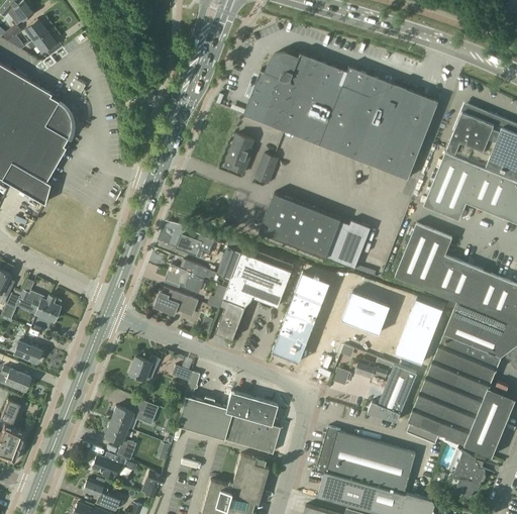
[(14,0),(9,0),(0,11),(0,15),(4,19),(12,9),(19,4),(18,3),(18,2),(14,0)]
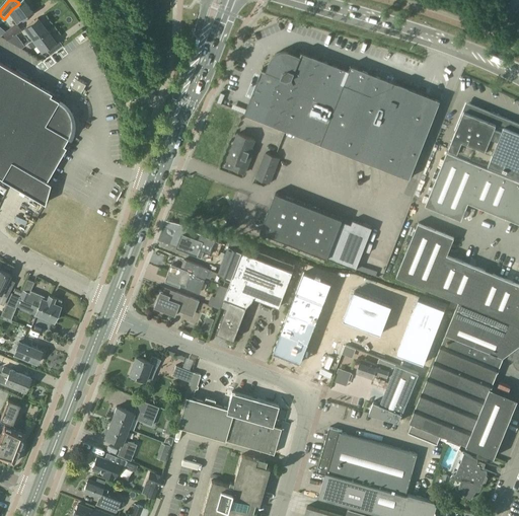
[(11,19),(15,26),(16,25),(16,26),(17,26),(22,22),(21,22),(32,14),(22,2),(19,4),(12,9),(16,15),(11,19)]
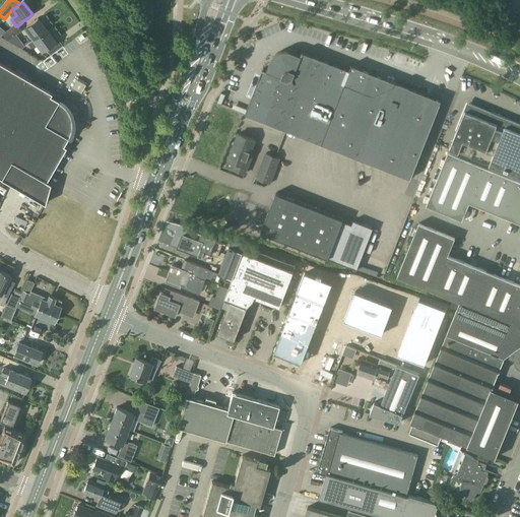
[(33,42),(47,31),(38,20),(24,29),(33,42)]
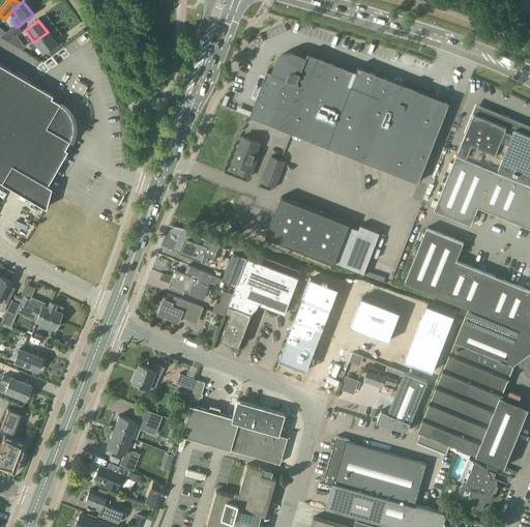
[(22,33),(18,27),(17,27),(17,26),(16,27),(2,37),(7,45),(22,53),(25,50),(16,38),(22,33)]
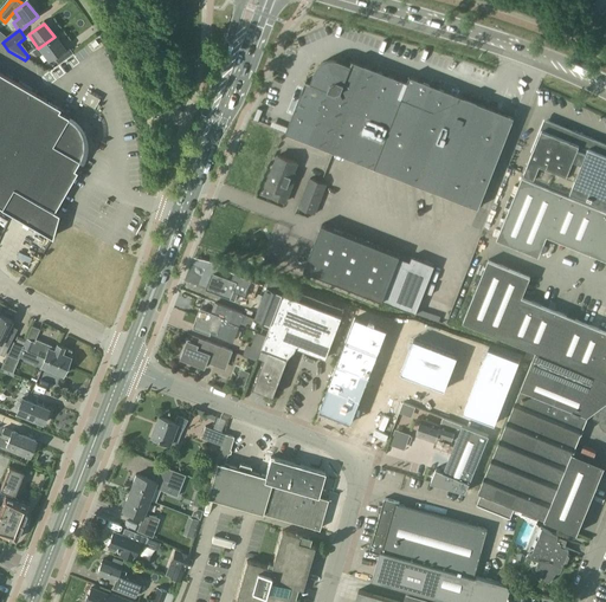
[(55,37),(38,49),(32,53),(34,57),(39,58),(43,54),(49,62),(52,58),(58,66),(72,56),(66,46),(65,46),(63,43),(59,45),(55,37)]
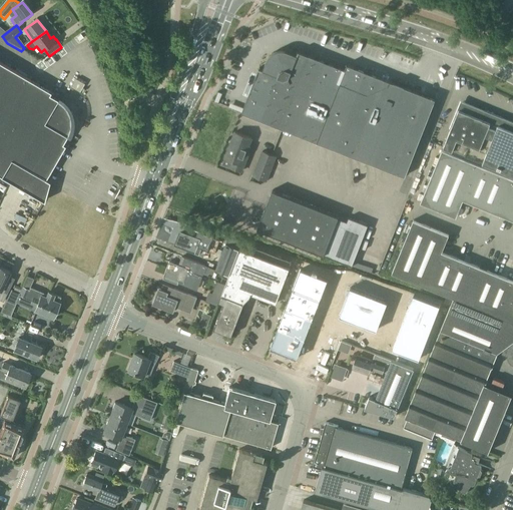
[(281,136),(284,130),(306,139),(405,178),(435,101),(421,95),(421,96),(417,106),(396,97),(392,95),(388,87),(390,83),(347,66),(345,71),(298,53),(296,58),(287,55),(269,63),(265,72),(260,70),(241,114),(272,126),(270,132),(281,136)]
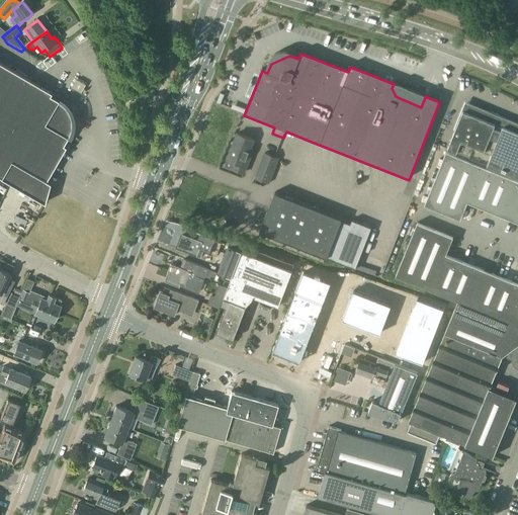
[(0,179),(8,185),(42,204),(45,205),(50,185),(46,183),(50,176),(60,158),(66,149),(63,147),(69,137),(70,135),(70,132),(71,130),(71,126),(71,124),(71,121),(70,118),(66,109),(58,102),(50,97),(51,95),(0,65),(0,179)]
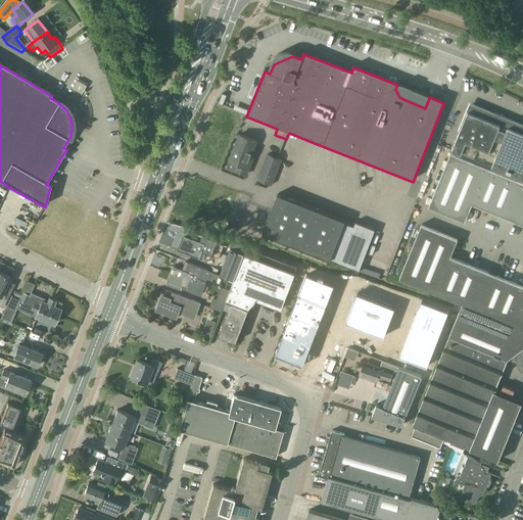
[(522,181),(522,129),(511,124),(510,122),(494,115),(492,115),(492,116),(470,107),(460,133),(452,152),(522,181)]
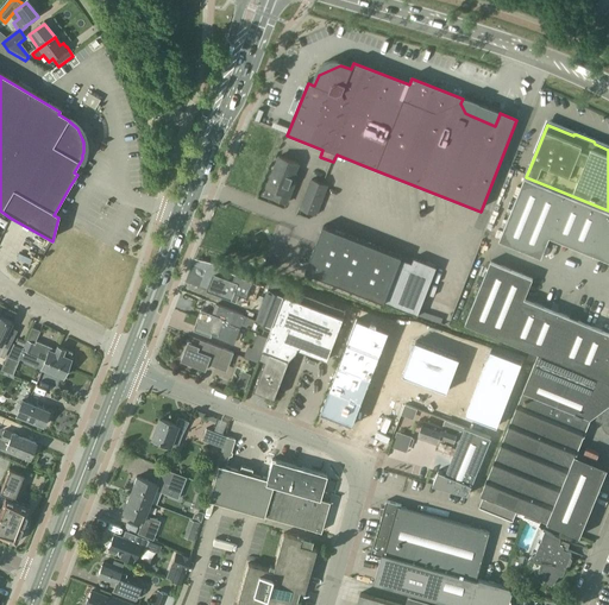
[(293,181),(299,166),(278,159),(267,190),(276,193),(272,201),(287,206),(296,182),(293,181)]
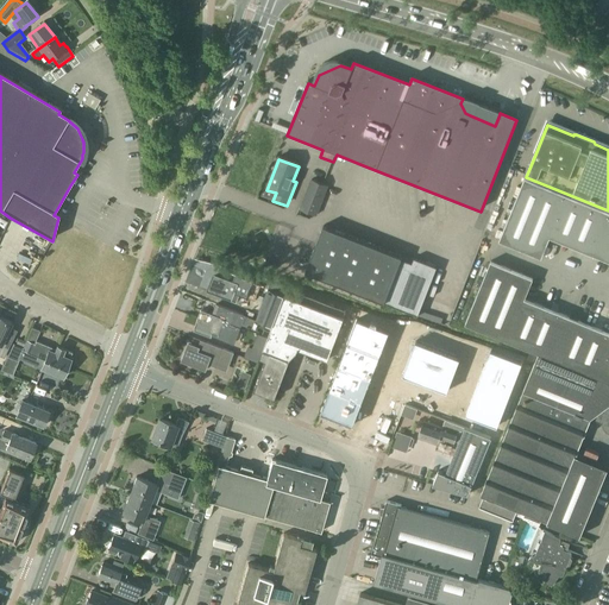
[(481,212),(363,165),(351,195),(469,241),(481,212)]
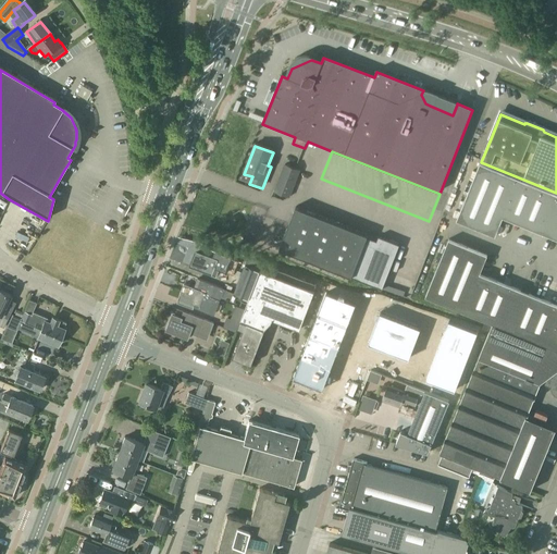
[(556,241),(556,196),(480,165),(457,222),(495,238),(503,219),(556,241)]
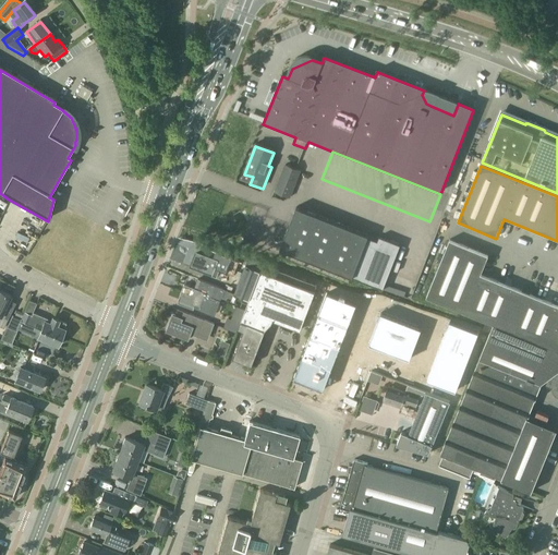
[(300,172),(286,167),(275,194),(289,200),(300,172)]
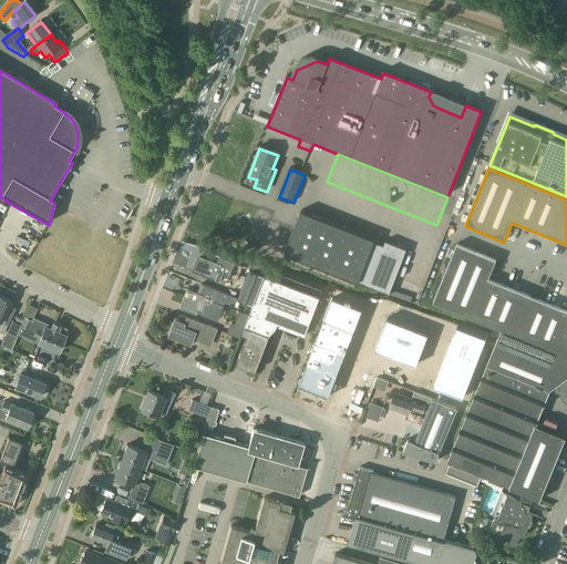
[(301,213),(285,255),(358,284),(382,294),(389,296),(390,296),(406,252),(385,243),(383,248),(373,244),(374,242),(301,213)]
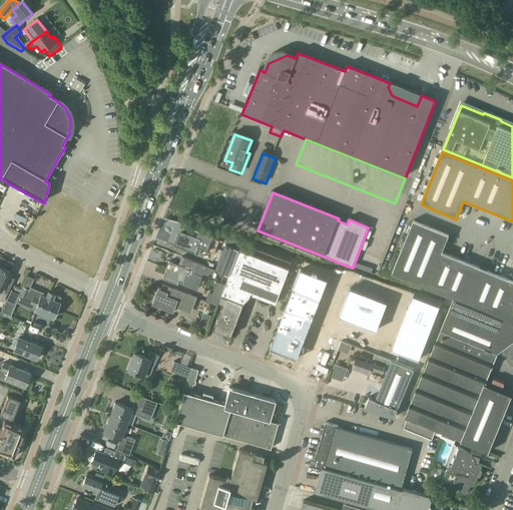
[(512,283),(442,253),(449,236),(413,222),(392,275),(453,300),(450,310),(444,325),(512,351),(512,283)]
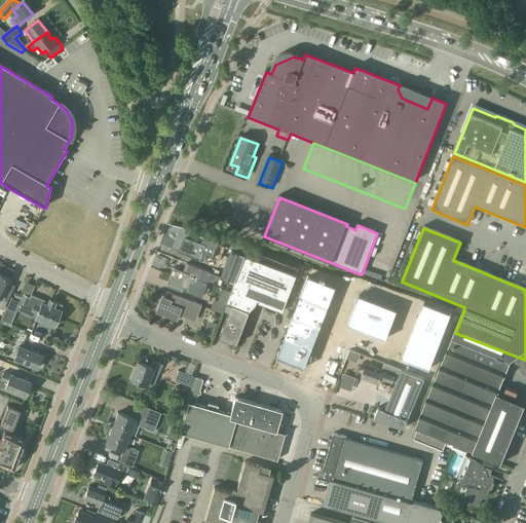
[(203,248),(201,247),(201,246),(194,243),(193,245),(185,240),(180,254),(199,261),(202,255),(220,262),(225,249),(207,241),(203,248)]
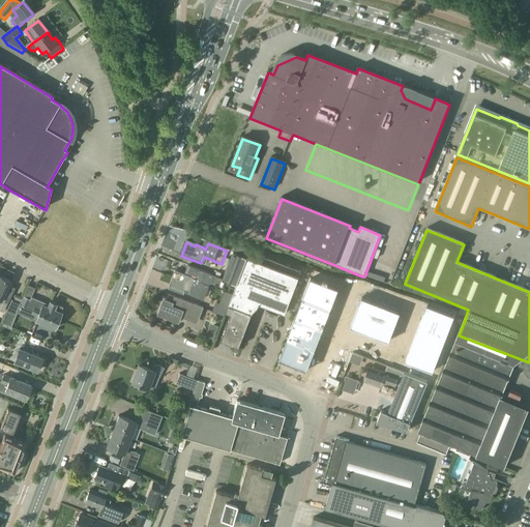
[(232,253),(224,272),(240,279),(247,259),(232,253)]
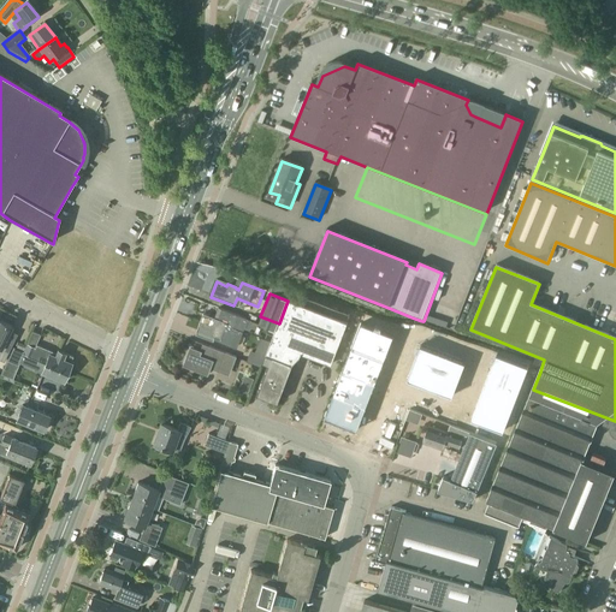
[(332,367),(348,324),(288,301),(279,324),(276,332),(267,356),(285,362),(294,366),(300,357),(301,355),(332,367)]
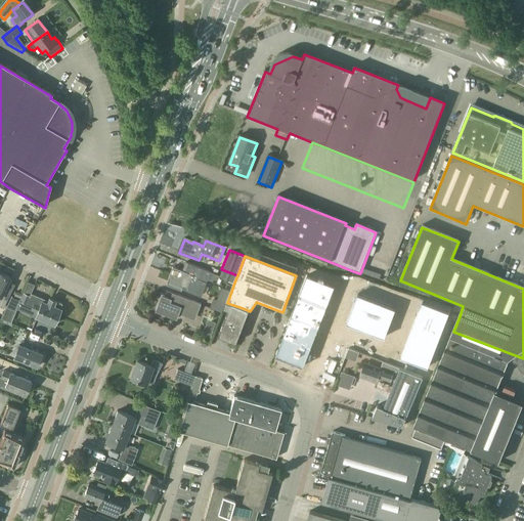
[(187,276),(189,273),(195,275),(194,278),(202,281),(206,271),(188,264),(185,272),(174,267),(171,275),(181,278),(181,277),(183,278),(184,275),(187,276)]
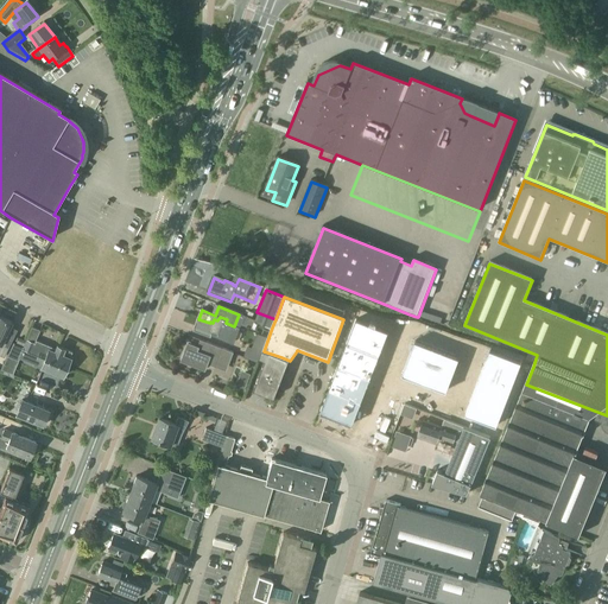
[(276,319),(257,312),(254,320),(272,328),(276,319)]
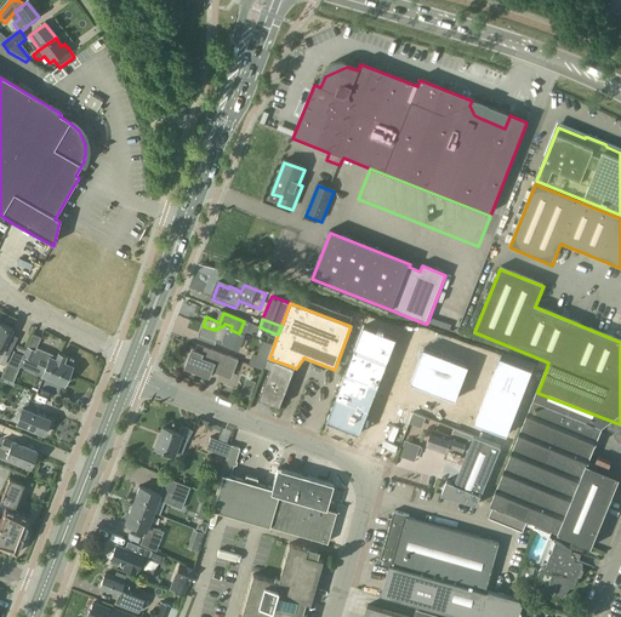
[(200,335),(199,338),(216,344),(239,353),(245,337),(231,331),(231,330),(232,326),(224,324),(222,327),(218,326),(217,330),(215,329),(215,330),(203,326),(200,331),(199,335),(200,335)]
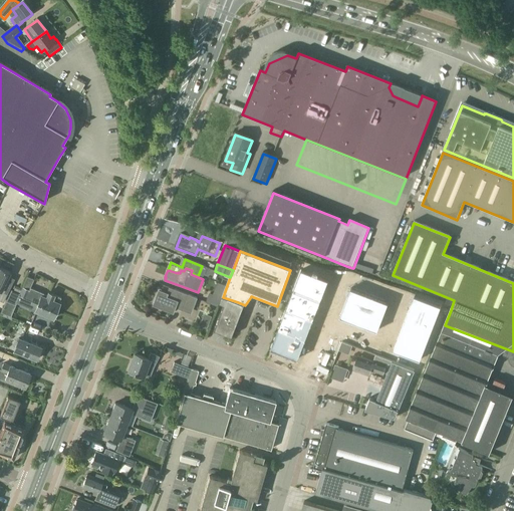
[(0,270),(0,303),(3,304),(10,290),(4,287),(10,275),(0,270)]
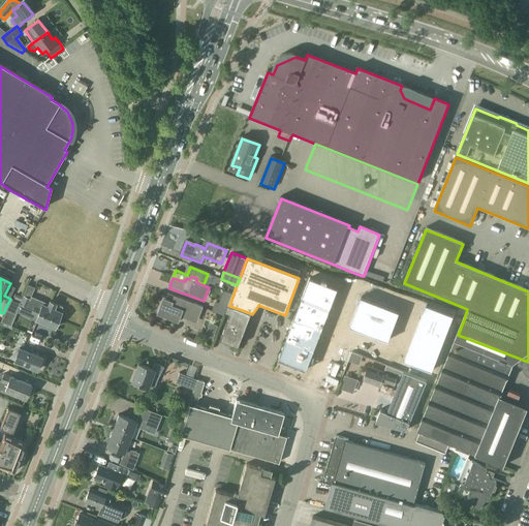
[(338,290),(309,280),(278,361),(307,372),(338,290)]
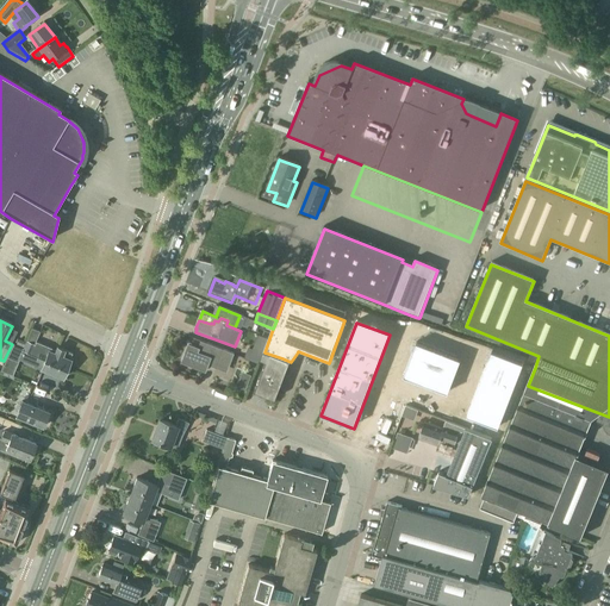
[(207,373),(210,367),(224,373),(232,355),(201,343),(198,353),(188,349),(182,363),(207,373)]
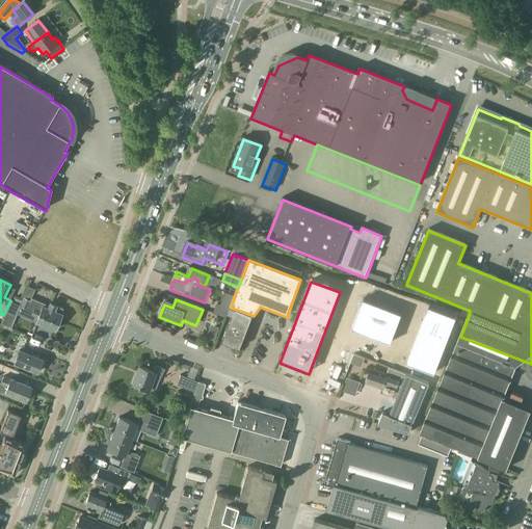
[(20,308),(19,309),(27,312),(38,317),(58,324),(58,323),(60,322),(61,319),(61,317),(61,316),(60,316),(62,311),(49,306),(47,311),(41,308),(42,306),(30,300),(29,303),(23,300),(20,308)]
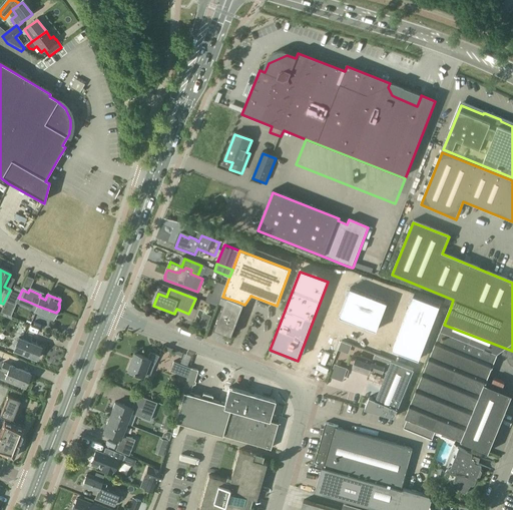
[(387,304),(350,290),(339,318),(376,333),(387,304)]
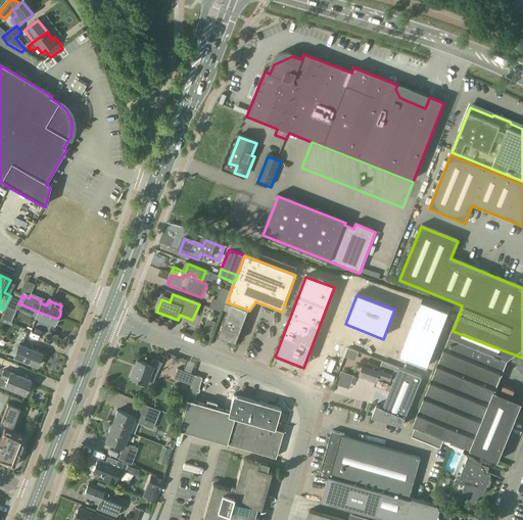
[(18,303),(19,302),(11,298),(6,310),(14,313),(15,312),(18,303)]
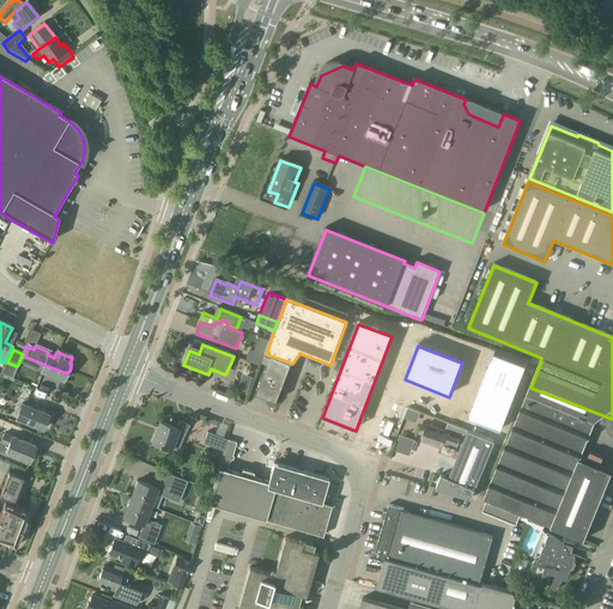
[(292,364),(284,360),(266,354),(262,361),(269,364),(258,394),(278,402),(281,391),(285,393),(287,387),(284,385),(292,364)]
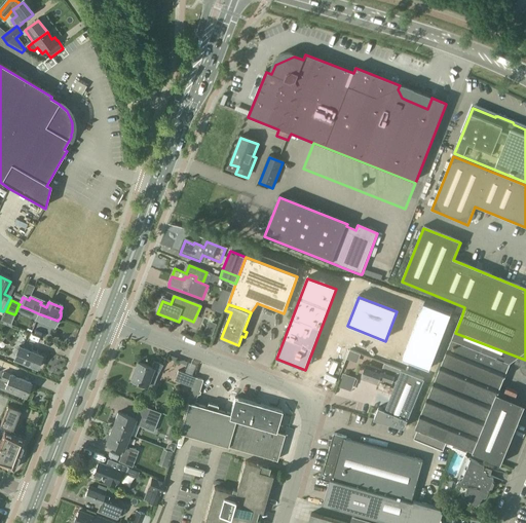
[(450,314),(423,304),(402,360),(429,370),(450,314)]
